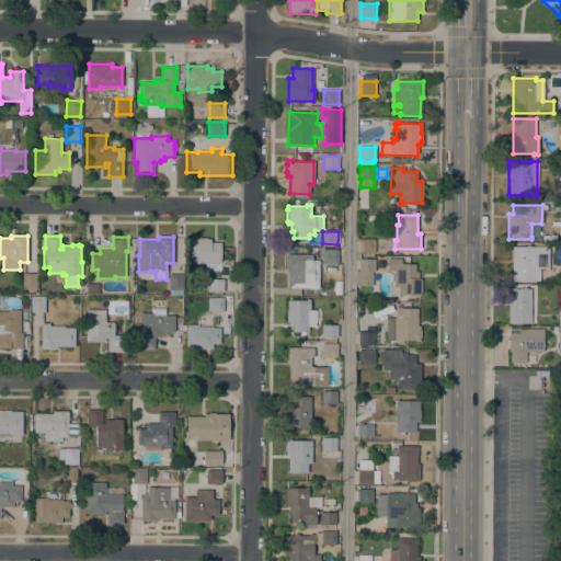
[(199,262),(199,263),(190,263),(190,239),(198,239),(198,238),(207,238),(207,239),(210,239),(210,242),(220,242),(220,262),(199,262)]
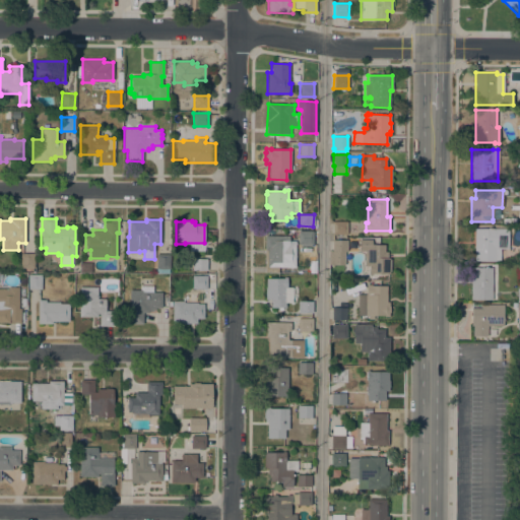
[(332,235),(332,221),(347,221),(347,235),(332,235)]
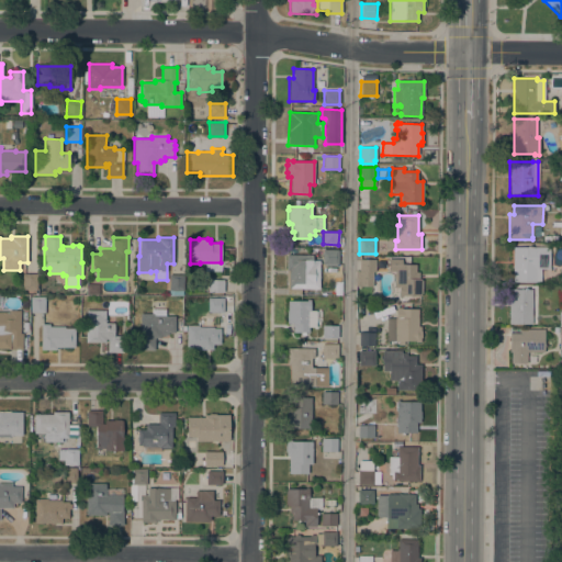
[(512,281),(513,247),(549,247),(549,269),(541,268),(541,282),(512,281)]
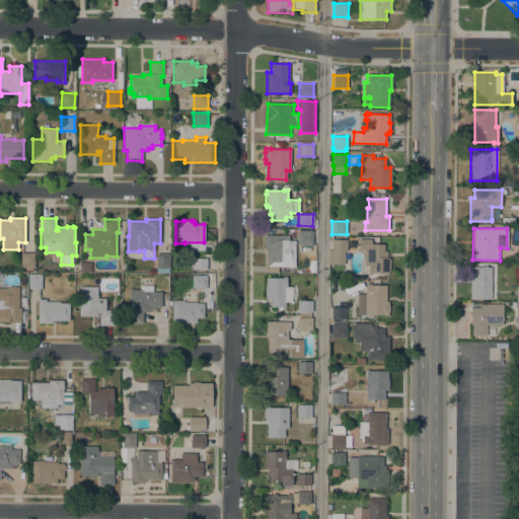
[(278,272),(264,272),(265,235),(267,235),(267,229),(280,229),(280,235),(289,235),(289,240),(295,240),(295,267),(278,267),(278,272)]
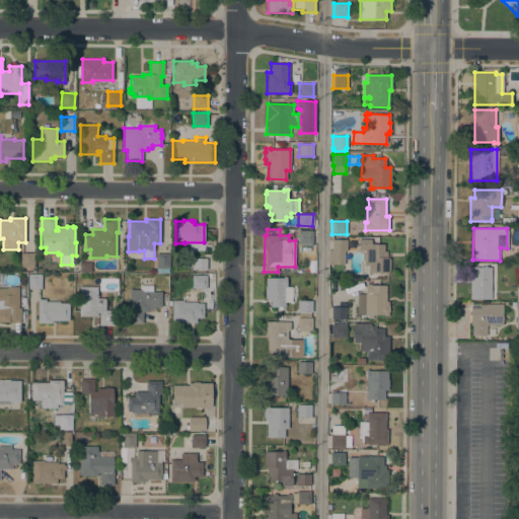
[(298,230),(312,231),(312,244),(311,243),(311,245),(300,245),(300,243),(298,243),(298,230)]
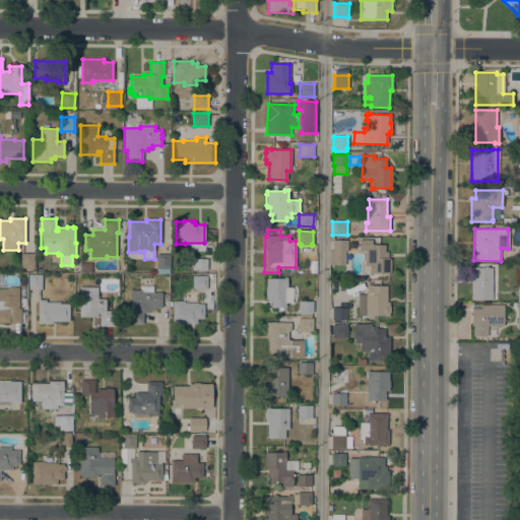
[(329,251),(332,251),(332,240),(347,240),(346,252),(344,252),(344,265),(329,264),(329,251)]
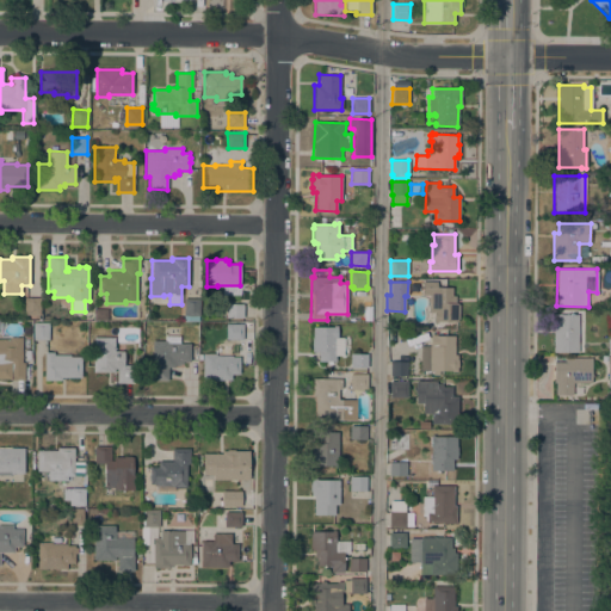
[(423,282),(437,282),(437,288),(451,288),(451,296),(455,296),(455,303),(458,303),(458,322),(432,321),(432,312),(429,312),(429,295),(423,295),(423,282)]
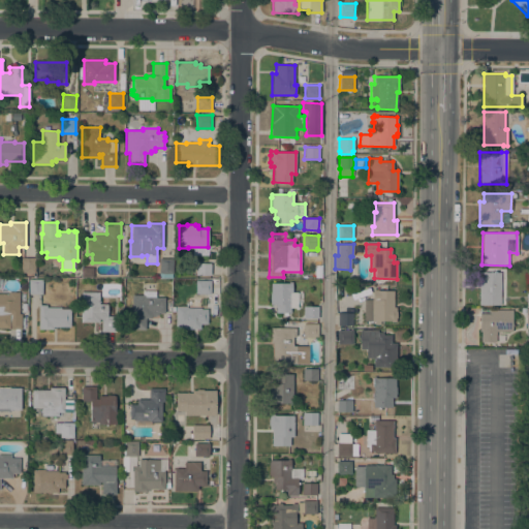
[(21,257),(34,257),(34,273),(21,273),(21,257)]
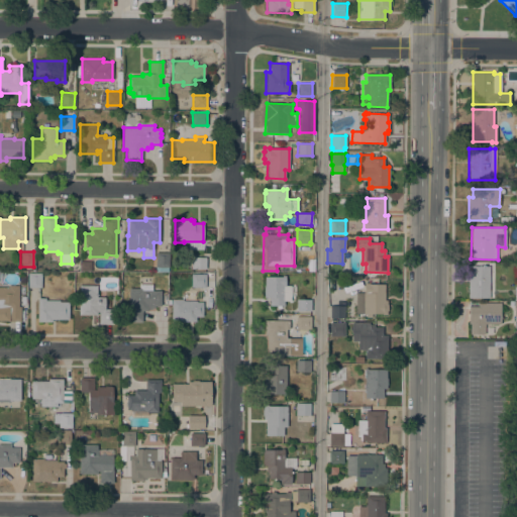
[(156,252),(169,252),(169,267),(156,267),(156,252)]
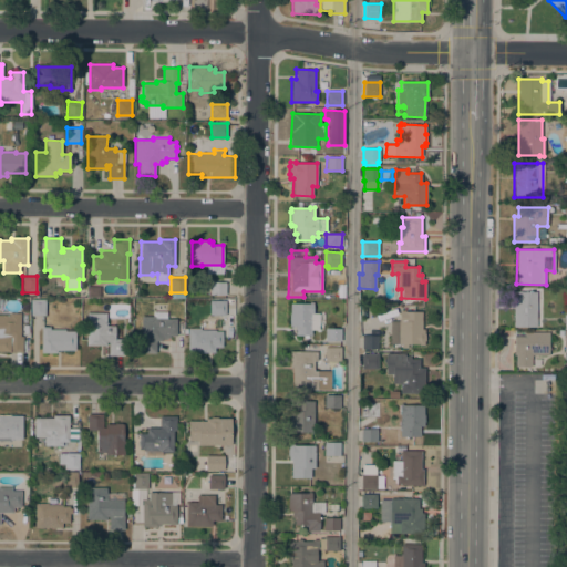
[(209,295),(209,281),(226,282),(226,295),(209,295)]
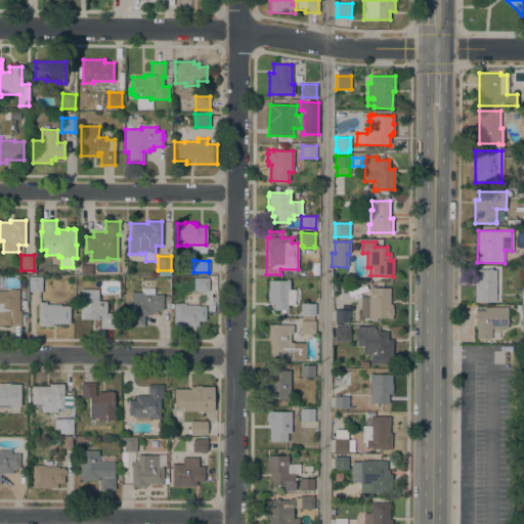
[(92,264),(92,273),(81,273),(81,264),(92,264)]
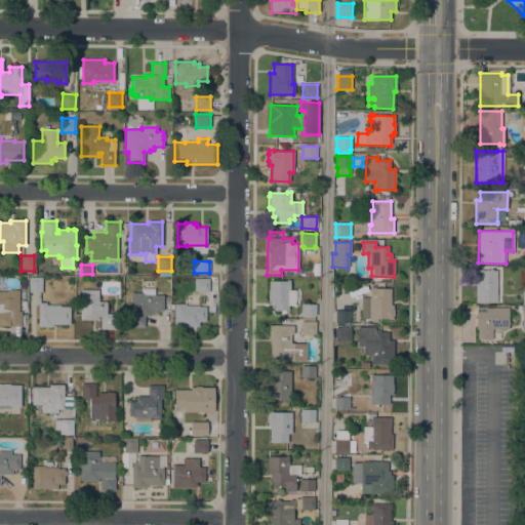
[(475,270),(496,270),(496,303),(475,303),(475,270)]
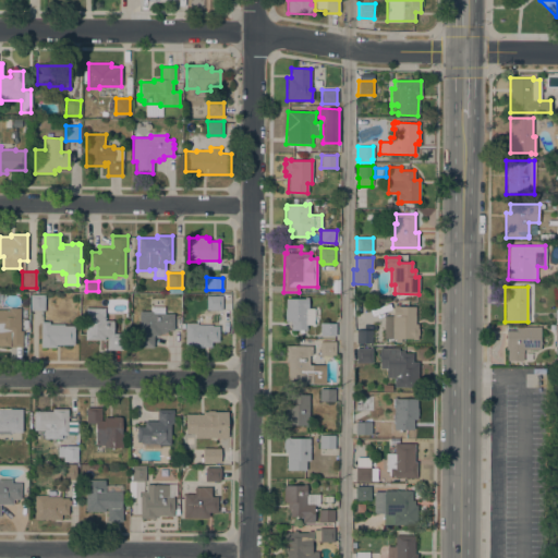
[(31,294),(45,294),(45,310),(31,311),(31,294)]
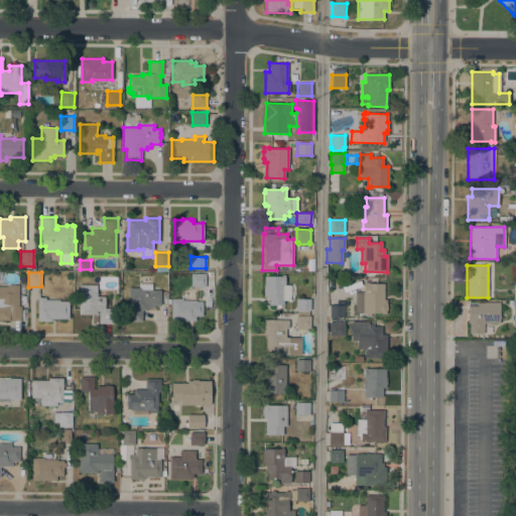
[(190,286),(190,273),(206,273),(206,287),(190,286)]
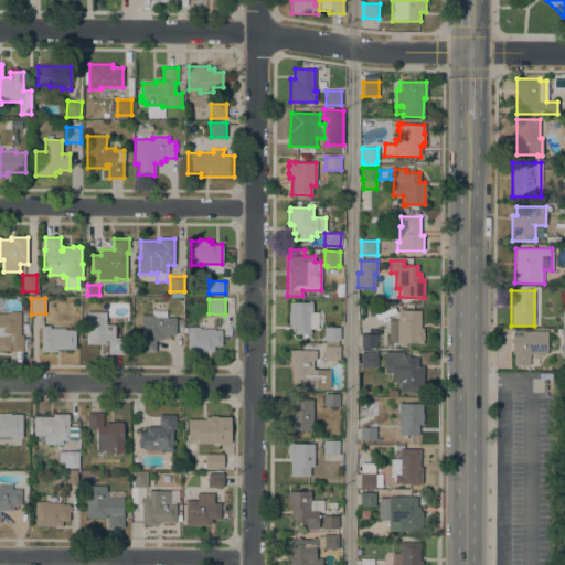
[(289,302),(308,302),(308,301),(311,301),(311,312),(318,312),(318,329),(310,329),(310,334),(307,334),(307,337),(302,337),(302,334),(294,334),(295,324),(288,324),(288,312),(289,312),(289,302)]
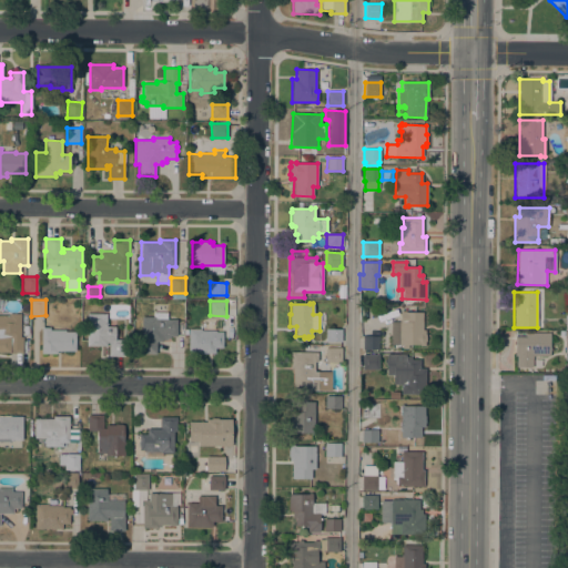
[(0,353),(0,308),(3,308),(3,315),(9,315),(9,314),(20,314),(20,336),(22,336),(22,353),(0,353)]
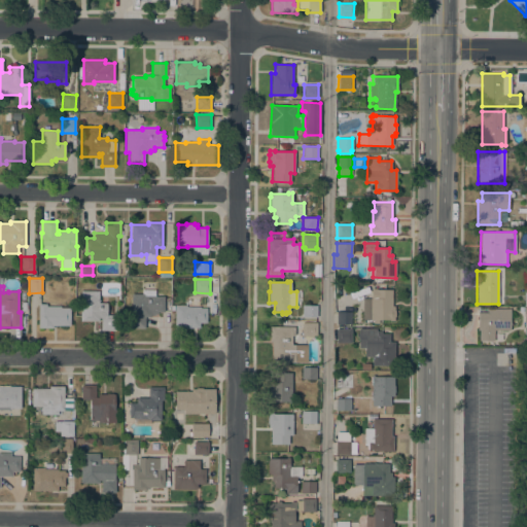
[(392,306),(394,306),(394,310),(395,310),(395,317),(394,317),(394,320),(389,320),(370,319),(370,299),(371,299),(371,288),(375,288),(375,289),(392,289),(392,306)]
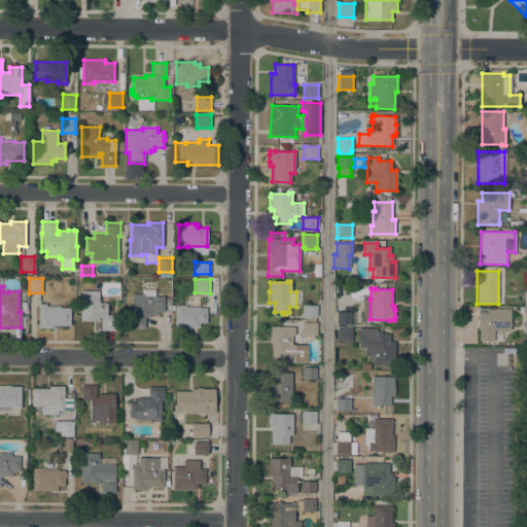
[(129,328),(129,314),(132,314),(132,294),(142,294),(142,289),(155,289),(155,296),(164,296),(164,312),(157,312),(157,314),(154,314),(154,315),(150,315),(150,317),(145,317),(145,328),(129,328)]
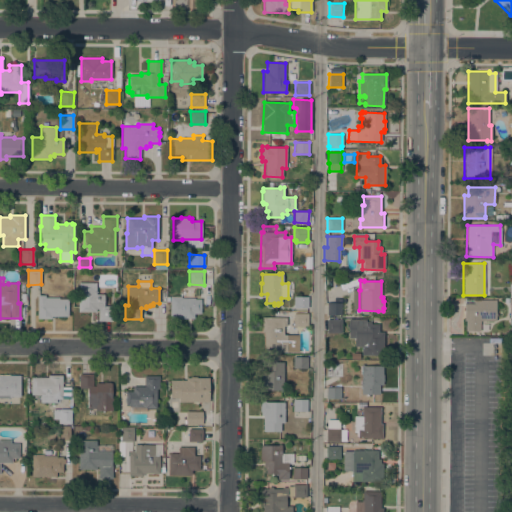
[(96,283),(96,294),(104,294),(104,306),(112,306),(112,321),(98,321),(98,309),(96,309),(96,312),(78,312),(78,282),(96,283)]
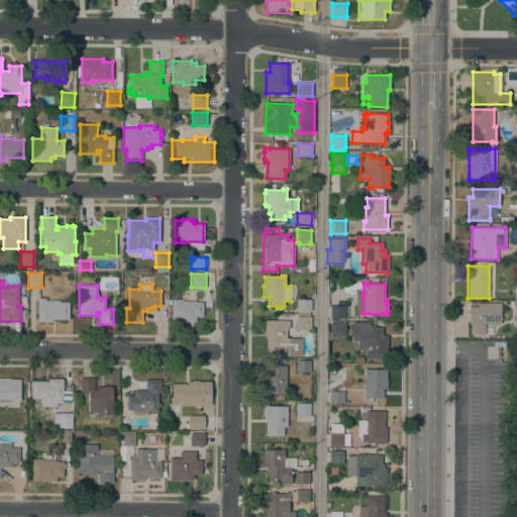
[(204,294),(213,293),(213,308),(204,309),(204,294)]
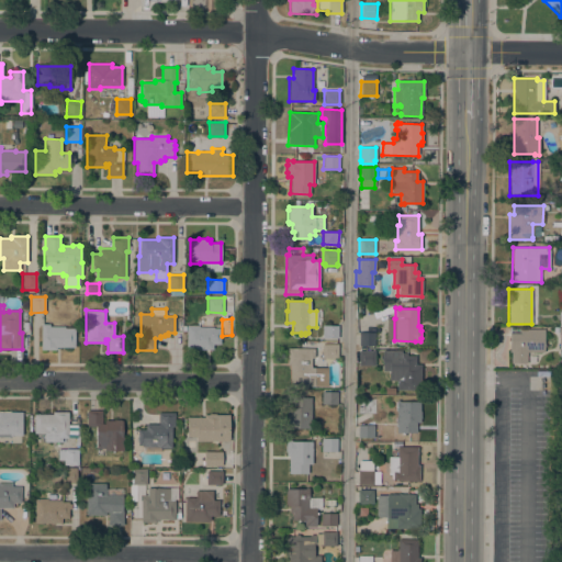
[(322,338),(322,325),(330,325),(330,321),(337,321),(337,325),(338,325),(338,338),(322,338)]
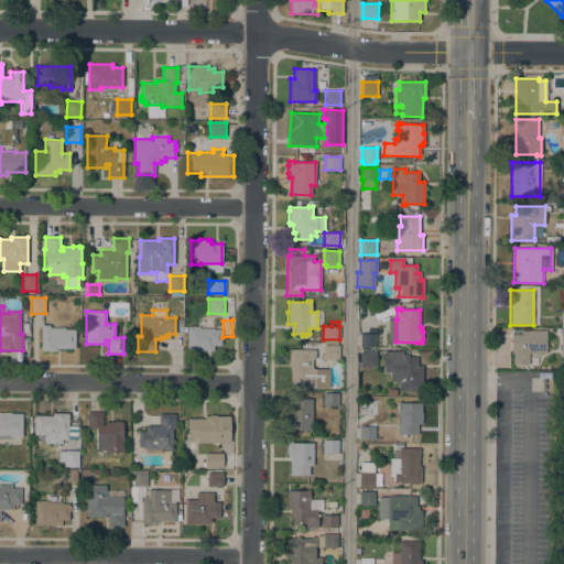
[(41,325),(50,325),(50,327),(65,327),(65,329),(75,329),(75,348),(56,348),(56,351),(41,351),(41,325)]
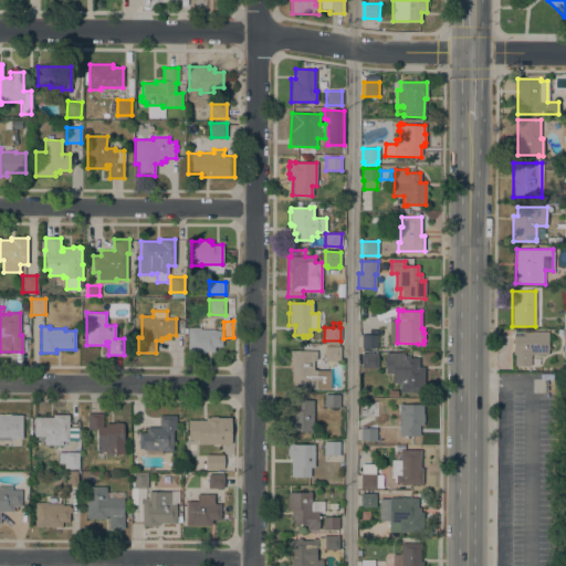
[(187,352),(188,327),(200,327),(200,329),(215,329),(215,331),(222,331),(221,346),(215,346),(215,352),(187,352)]
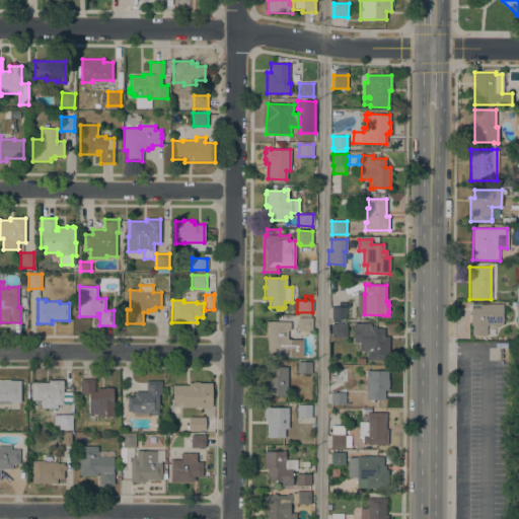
[(470,304),(503,304),(503,324),(487,324),(487,336),(471,336),(471,323),(470,323),(470,307),(470,304)]
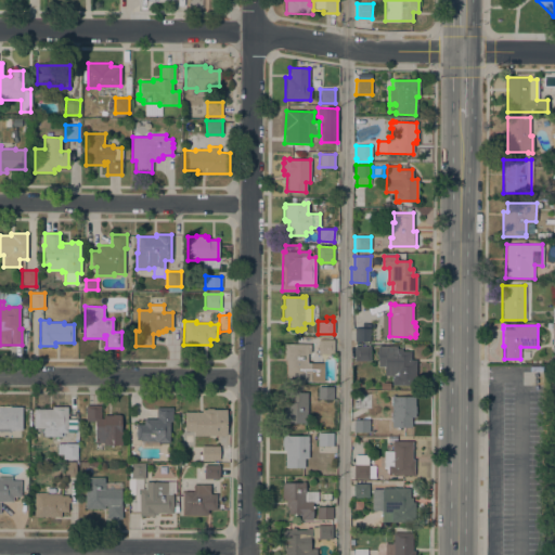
[(355,327),(369,328),(369,341),(355,341),(355,327)]
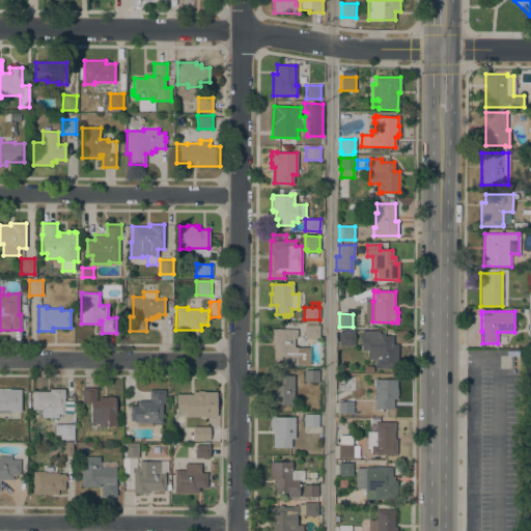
[(304,325),(319,325),(319,338),(304,338),(304,325)]
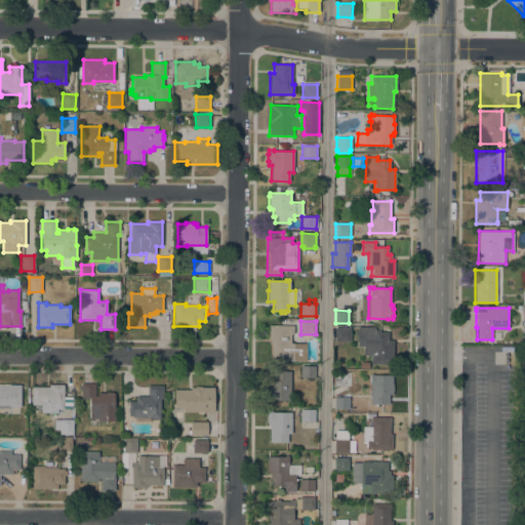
[(269,325),(293,325),(293,334),(291,334),(290,344),(307,344),(307,361),(287,360),(287,358),(271,358),(271,340),(269,340),(269,325)]
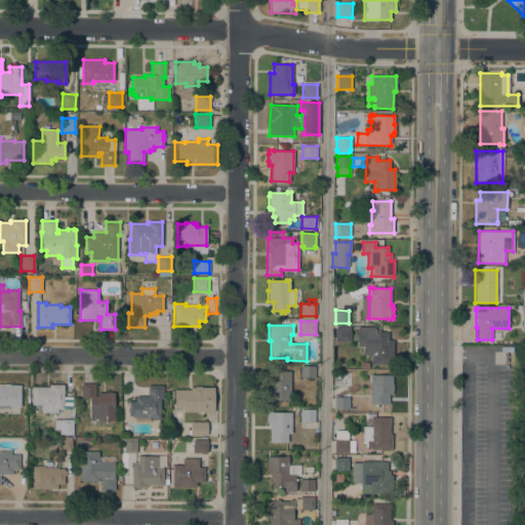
[(334,341),(335,327),(351,328),(351,341),(334,341)]
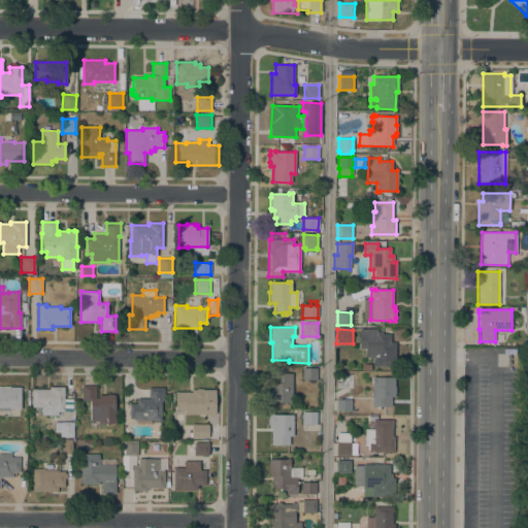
[(359,329),(377,329),(377,332),(383,332),(383,334),(390,334),(391,342),(395,342),(396,366),(372,366),(372,357),(366,357),(365,349),(360,349),(359,329)]
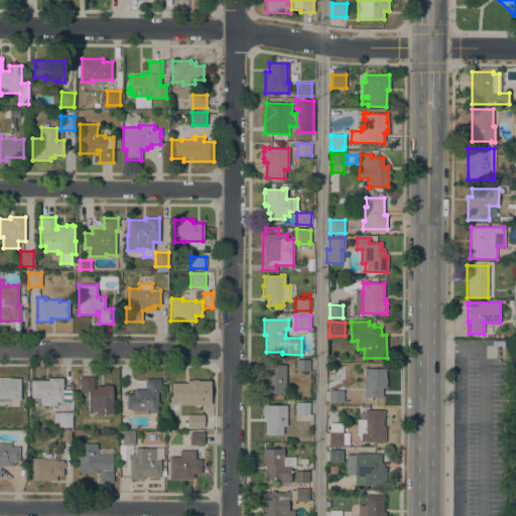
[(295,371),(295,359),(309,360),(309,371),(295,371)]
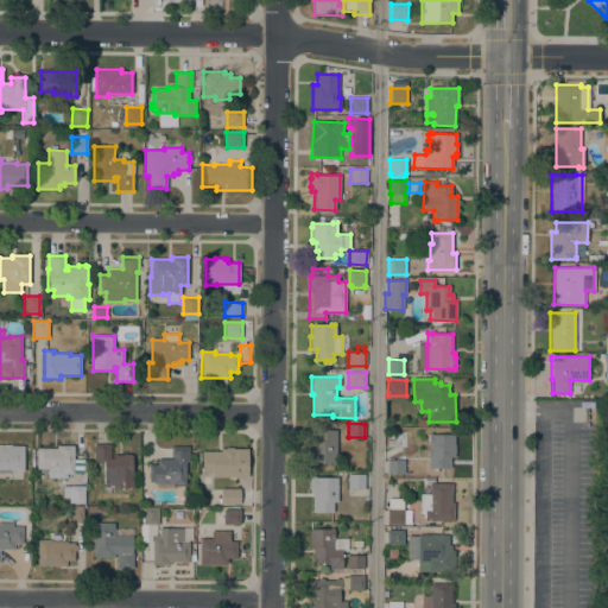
[(336,453),(337,453),(337,464),(333,464),(333,463),(311,463),(311,454),(310,454),(310,444),(311,444),(311,439),(317,439),(317,430),(336,430),(336,453)]
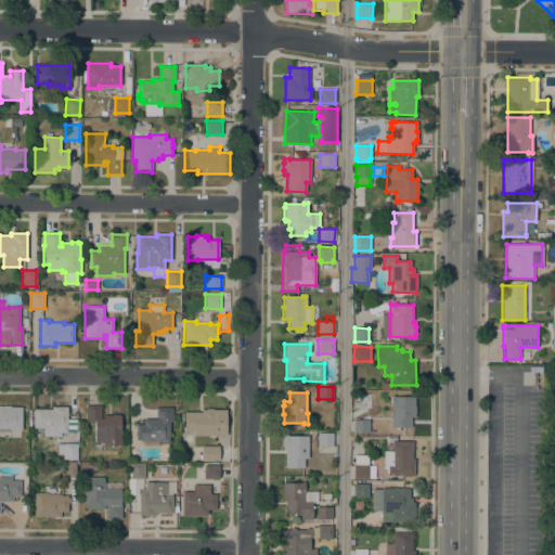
[(391,427),(391,407),(390,407),(390,395),(392,395),(392,396),(414,397),(414,405),(415,405),(415,413),(415,417),(411,417),(411,427),(391,427)]
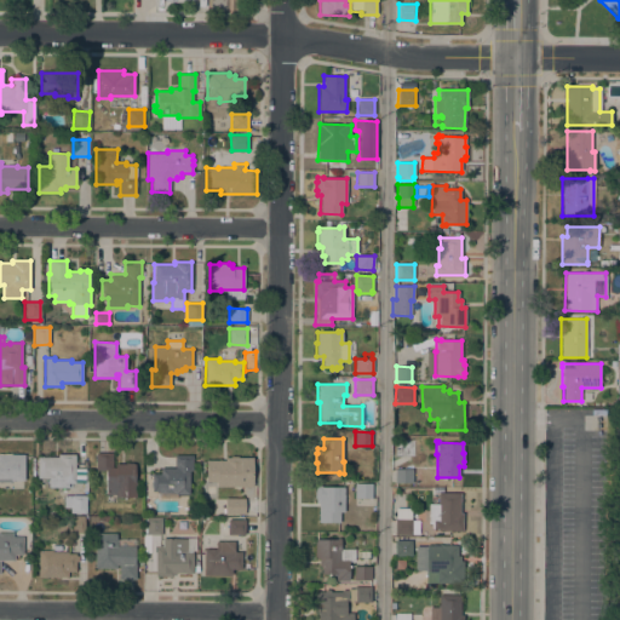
[(115,497),(115,494),(105,494),(105,470),(96,470),(96,453),(112,453),(112,464),(125,464),(125,463),(133,463),(133,464),(135,464),(135,481),(136,481),(136,497),(115,497)]
